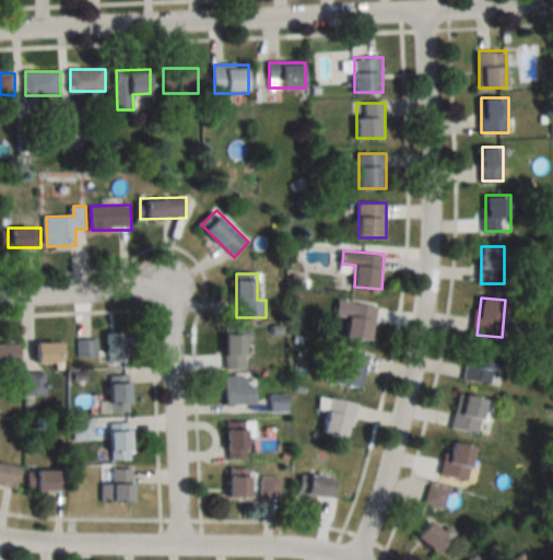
[(374,341),(378,305),(340,300),(338,316),(348,317),(345,337),(374,341)]
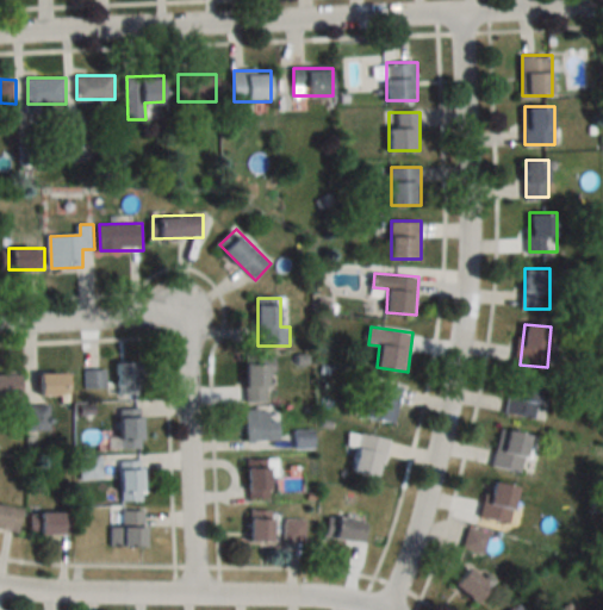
[(269,374),(279,374),(279,356),(247,356),(247,400),(269,400),(269,374)]
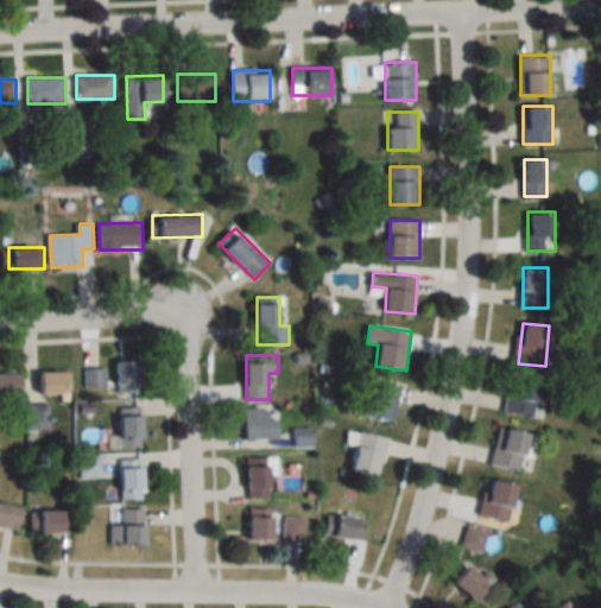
[(119,360),(119,393),(141,393),(141,360),(119,360)]
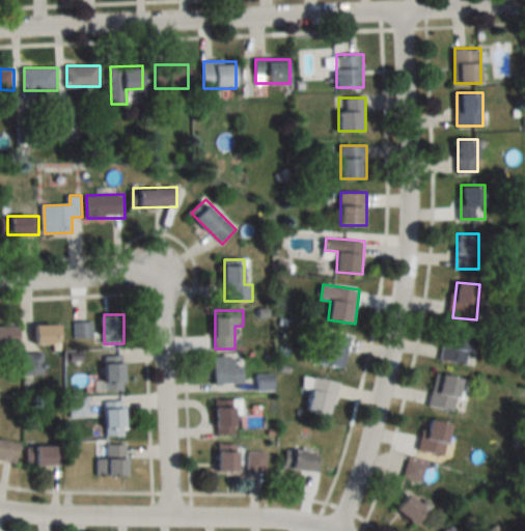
[(95,338),(95,322),(78,322),(78,338),(95,338)]
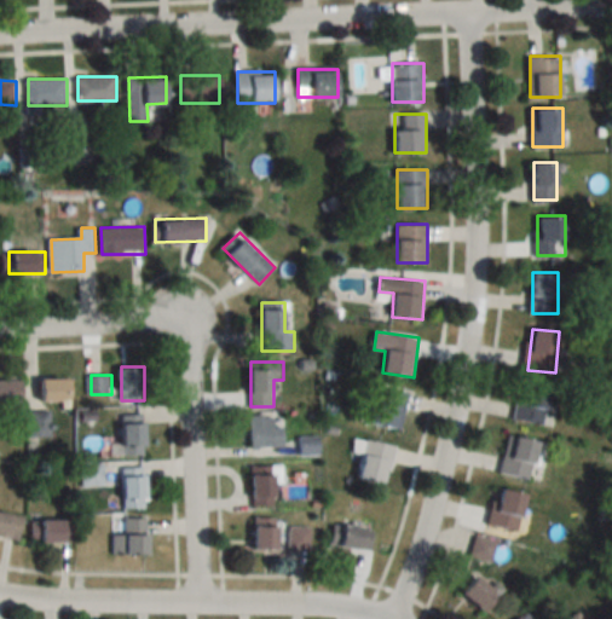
[(75,379),(41,379),(41,401),(75,401),(75,379)]
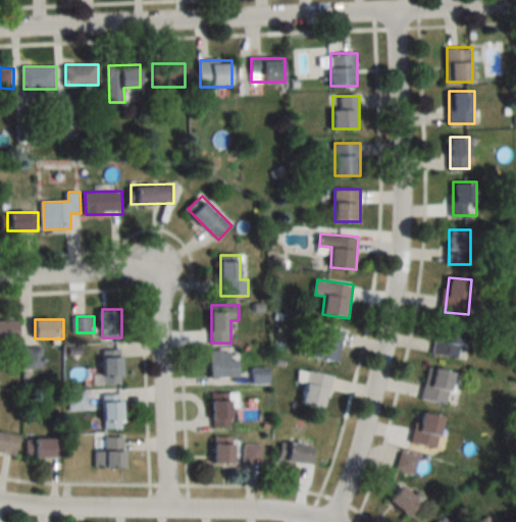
[(0,342),(21,343),(21,321),(0,320),(0,342)]
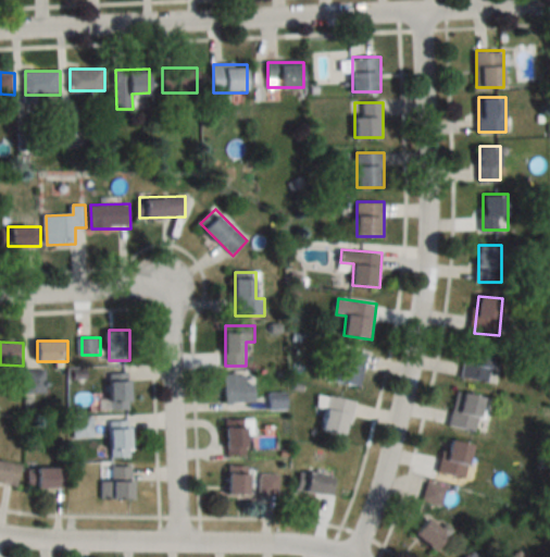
[(497,380),(496,345),(467,346),(469,381),(497,380)]
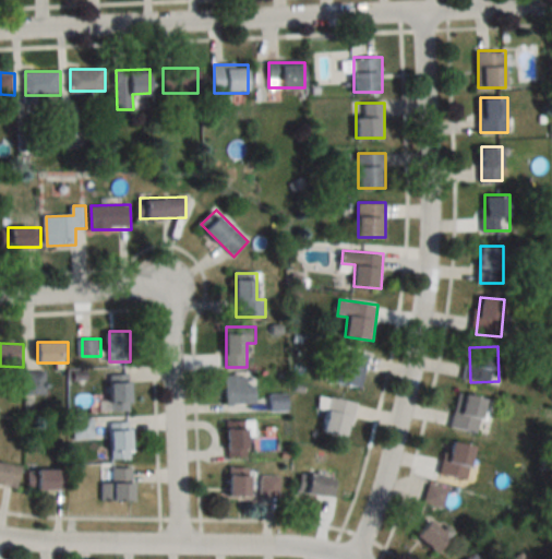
[(370,354),(343,347),(334,381),(361,388),(370,354)]
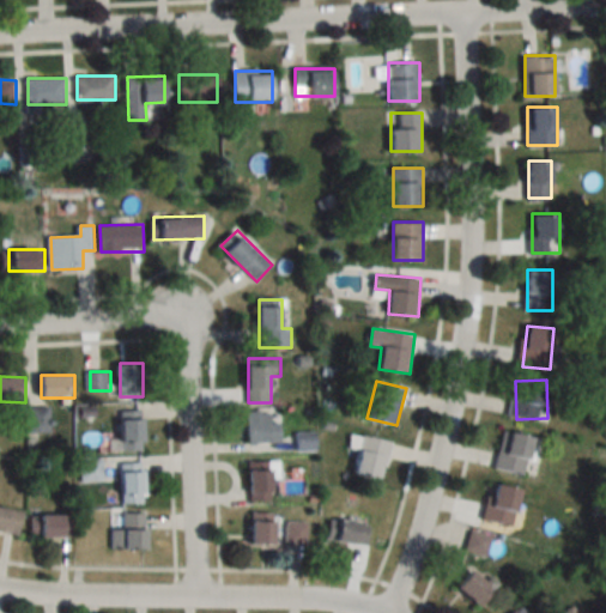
[(34,407),(34,432),(54,432),(54,407),(34,407)]
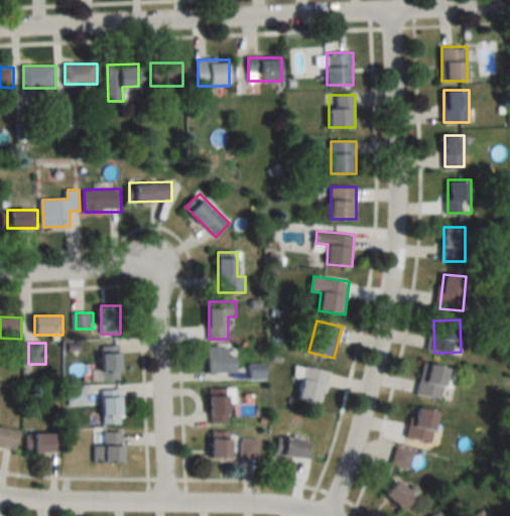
[(121,346),(104,346),(104,380),(121,380),(121,346)]
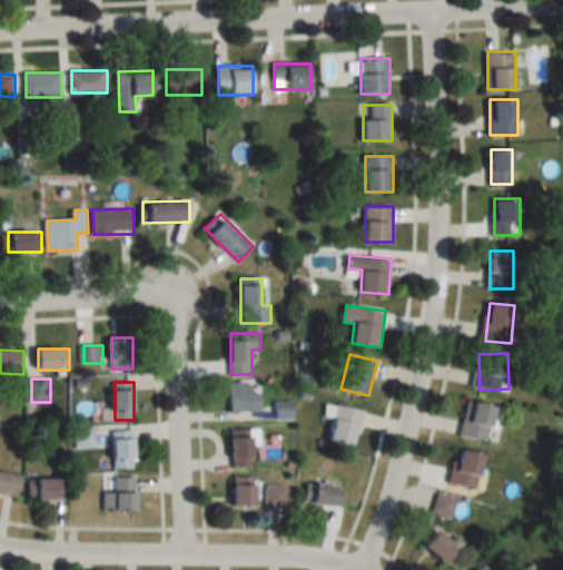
[(231,382),(231,412),(264,412),(264,393),(255,393),(255,382),(231,382)]
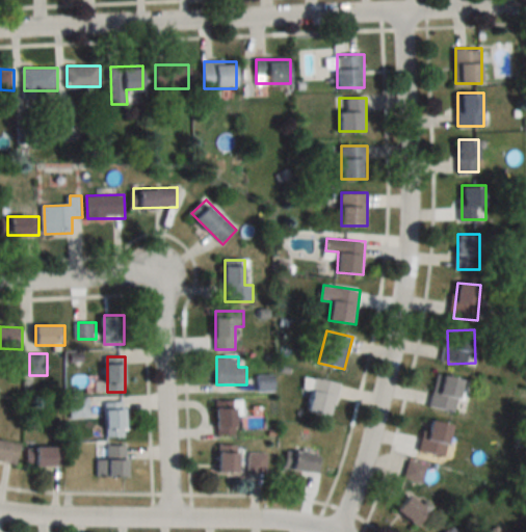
[(455,413),(464,379),(440,373),(430,406),(455,413)]
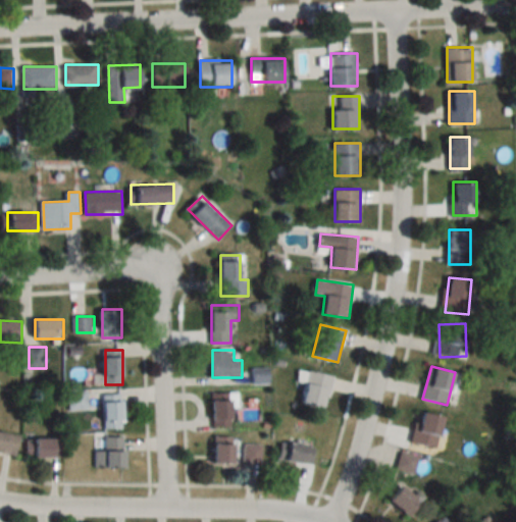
[(270,367),(255,367),(255,382),(270,382),(270,367)]
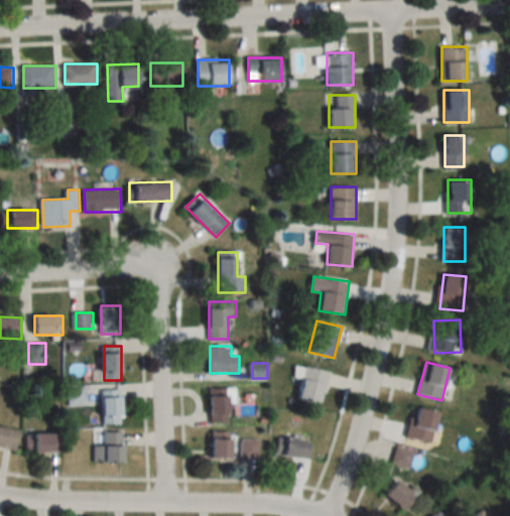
[(89,387),(72,387),(72,404),(89,404),(89,387)]
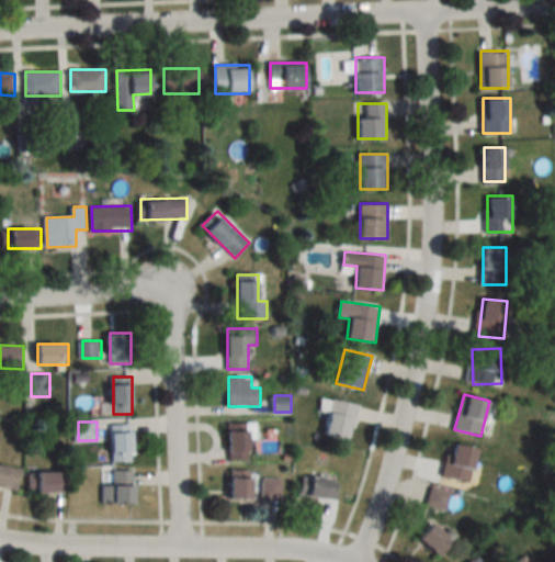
[(113,461),(133,460),(132,422),(112,422),(113,461)]
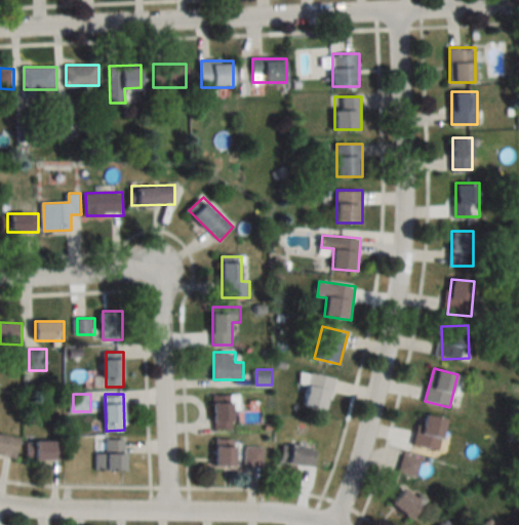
[(234,394),(213,394),(213,429),(234,429),(234,394)]
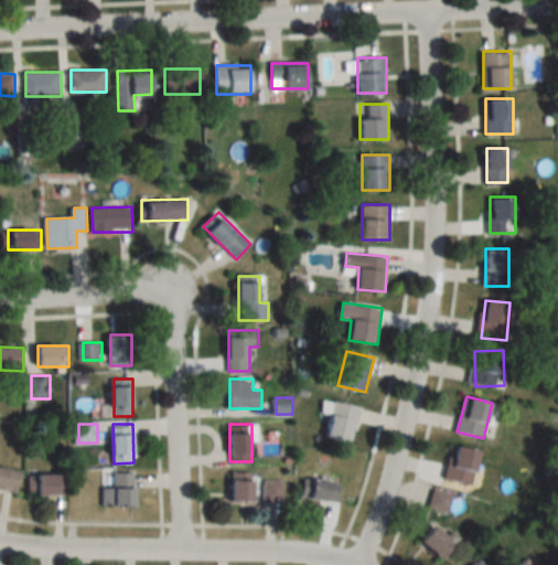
[(473,483),(480,449),(453,445),(448,479),(473,483)]
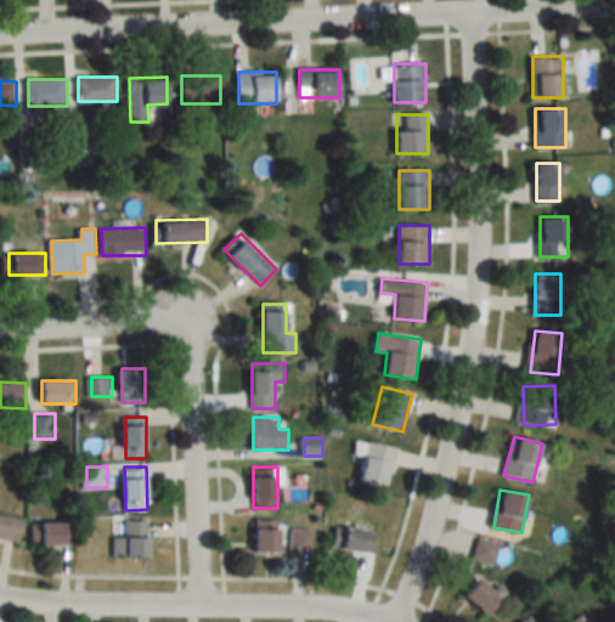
[(0,539),(21,544),(26,520),(0,515),(0,539)]
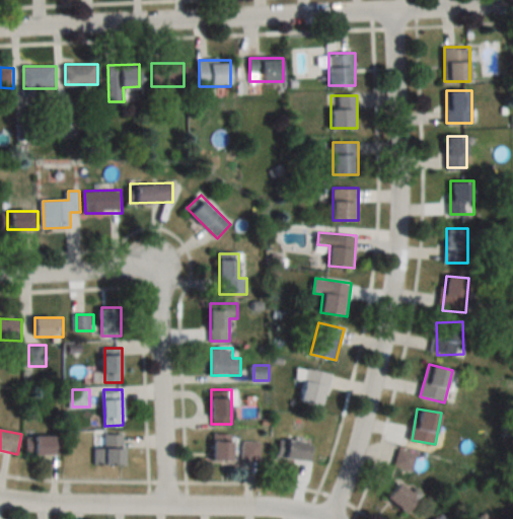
[(97,464),(125,464),(125,434),(97,434),(97,464)]
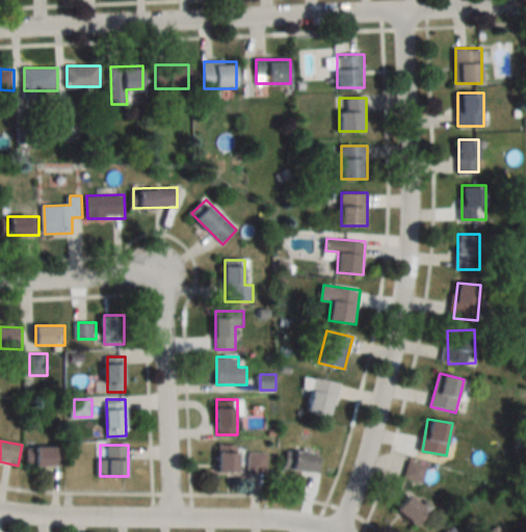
[(28,448),(28,467),(64,467),(64,448),(28,448)]
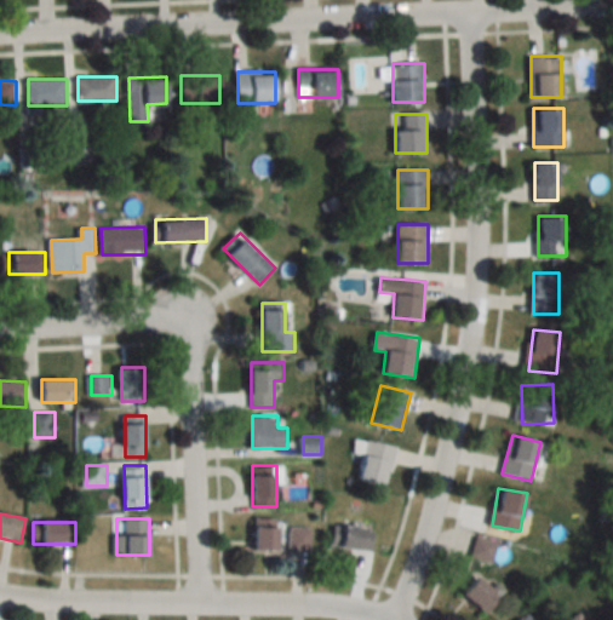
[(372,552),(376,530),(342,524),(338,546),(372,552)]
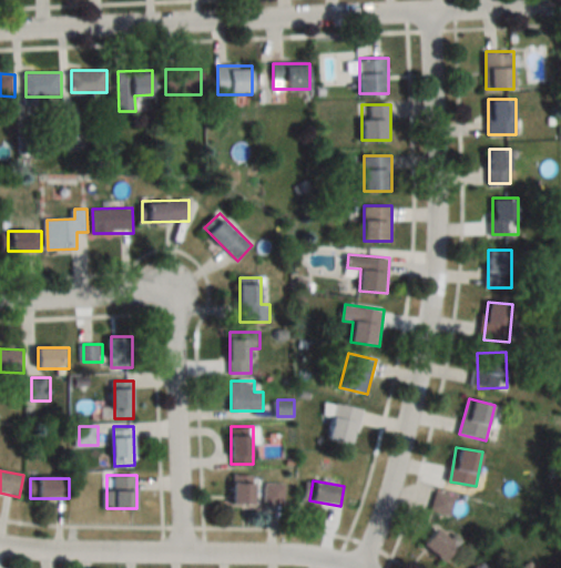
[(233,504),(254,504),(254,482),(233,482),(233,504)]
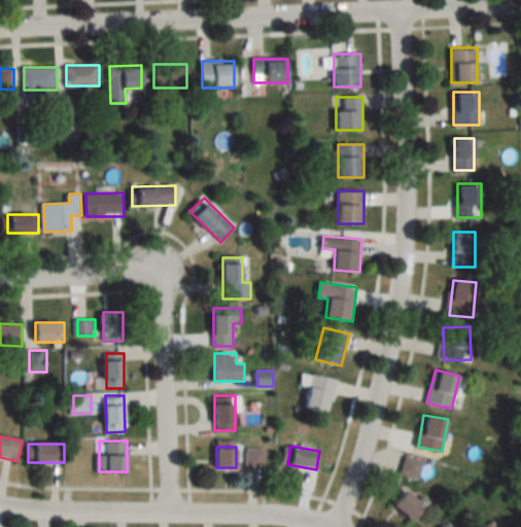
[(422,478),(426,461),(408,455),(403,472),(422,478)]
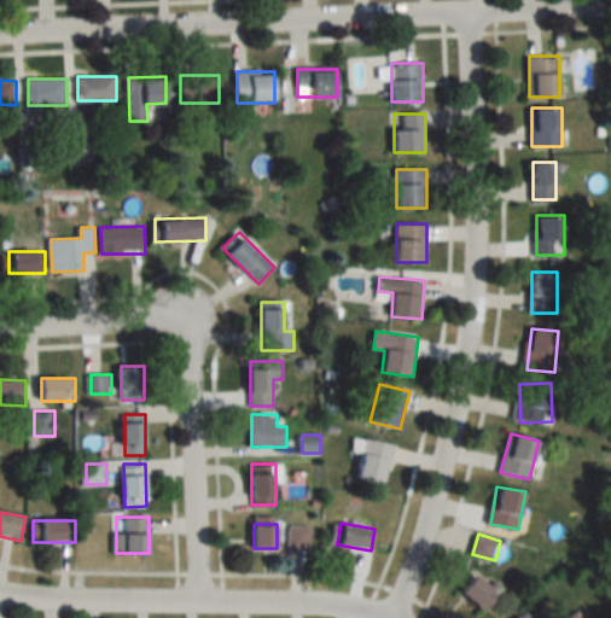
[(489,612),(501,594),(473,576),(461,594),(489,612)]
